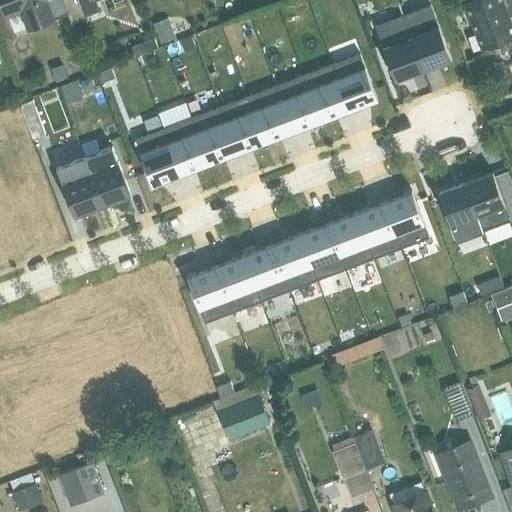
[(27,31),(54,21),(46,0),(0,0),(0,7),(4,18),(20,12),(27,31)]
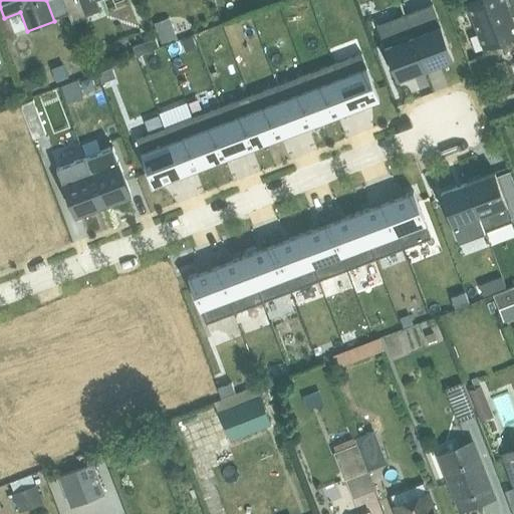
[(484,53),(513,41),(513,26),(504,0),(470,0),(465,2),(484,53)]
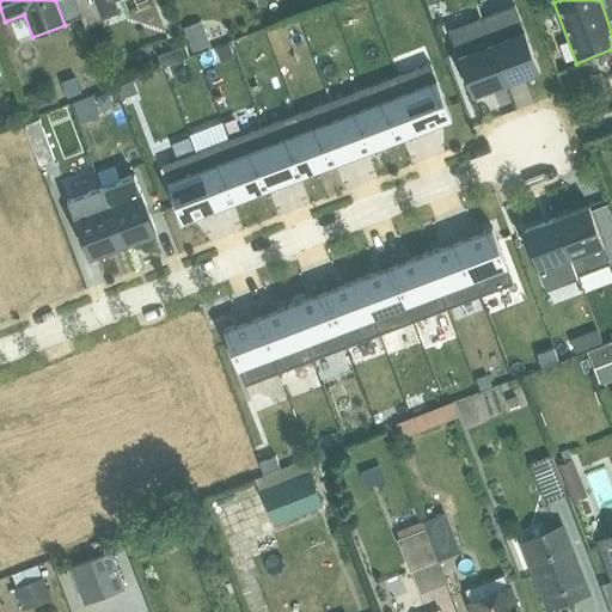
[(447,25),(470,96),(538,73),(515,4),(447,25)]
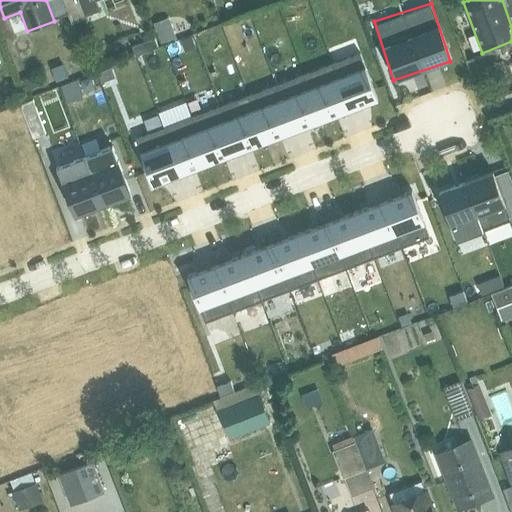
[(156,43),(173,38),(167,16),(150,21),(156,43)]
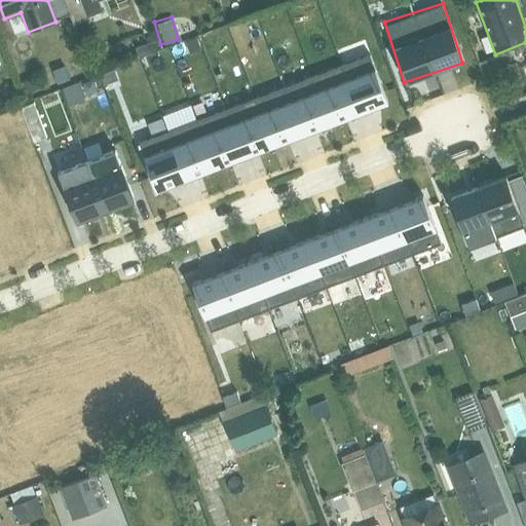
[(376,70),(141,144),(153,182),(388,108),(376,70)]
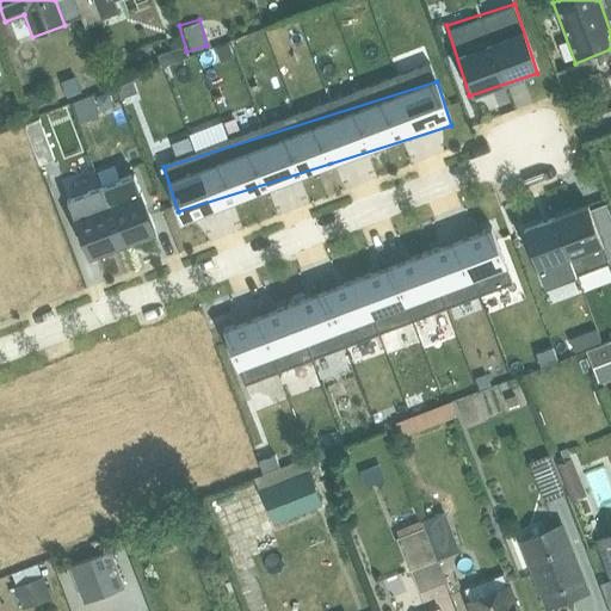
[(76,122),(97,113),(90,94),(69,102),(76,122)]
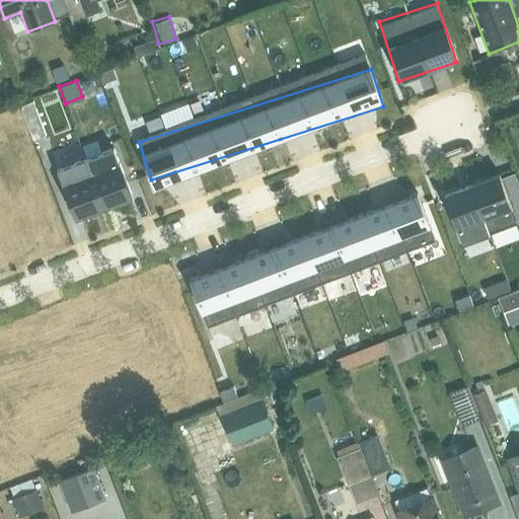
[(133,199),(115,149),(84,160),(103,210),(133,199)]
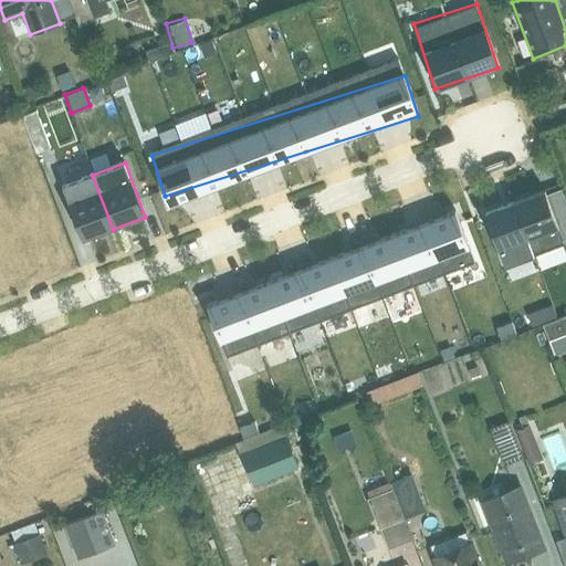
[(92,175),(56,188),(76,243),(113,229),(92,175)]
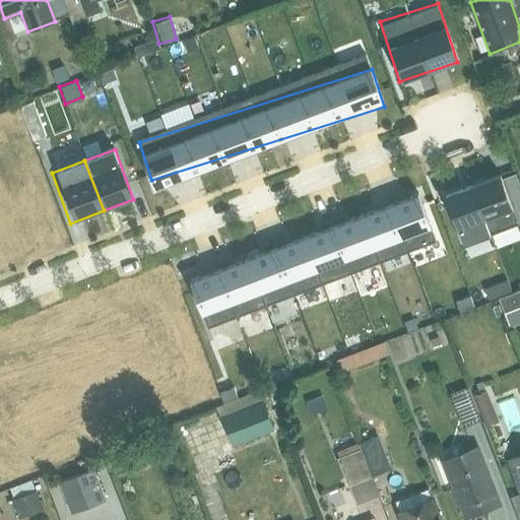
[(519,186),(514,169),(445,193),(467,257),(494,249),(488,233),(519,221),(519,186)]
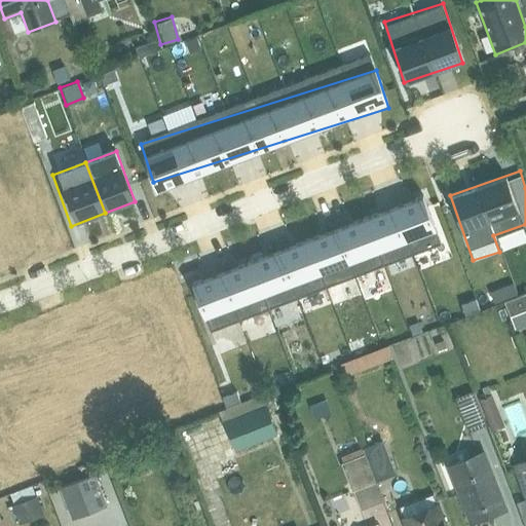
[(426,197),(190,272),(209,331),(217,329),(223,348),(243,342),(243,340),(305,321),(296,293),(416,255),(420,267),(446,259),(426,197)]
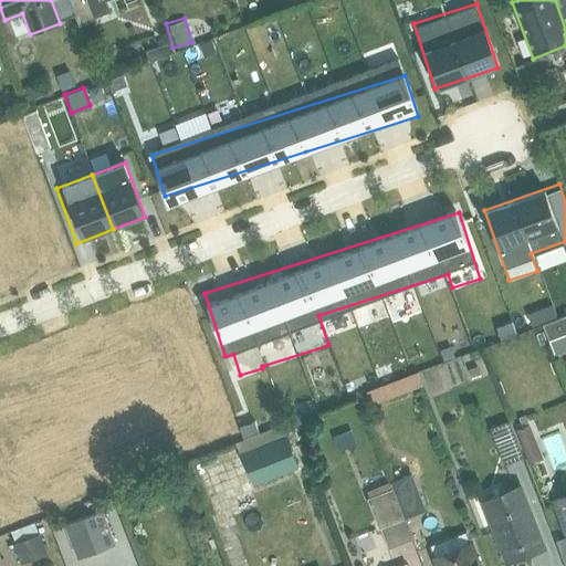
[(530,325),(555,315),(551,303),(524,313),(530,325)]
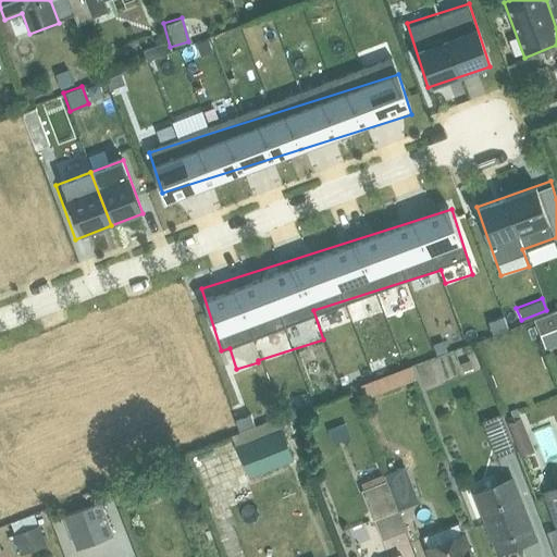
[(556,308),(531,318),(543,349),(556,344),(556,308)]
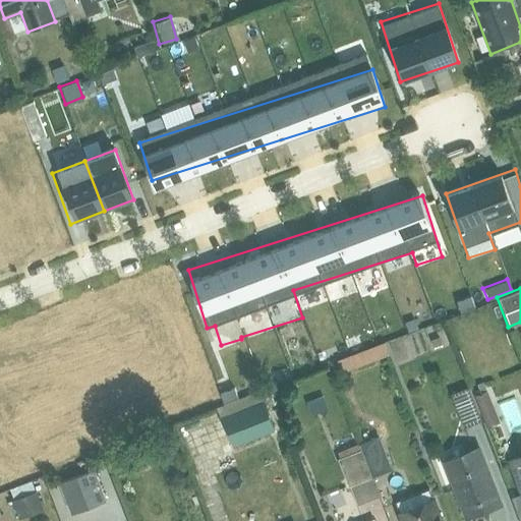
[(469,294),(456,298),(460,310),(473,307),(469,294)]
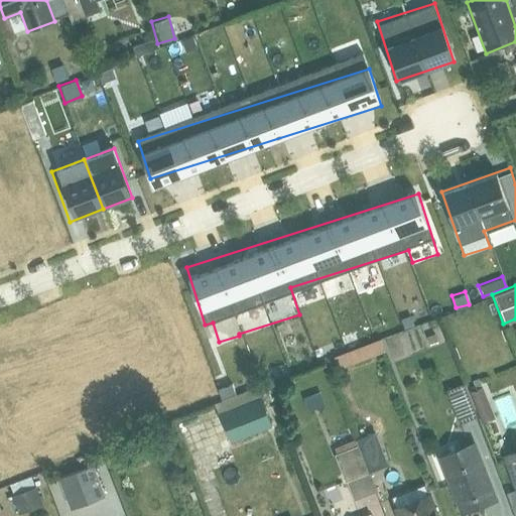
[(380,337),(335,355),(341,368),(385,351),(380,337)]
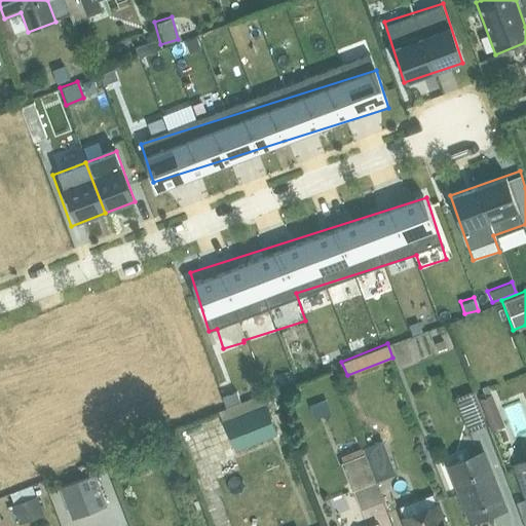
[(221,415),(233,451),(280,434),(264,389),(237,399),(233,388),(220,393),(227,413),(221,415)]
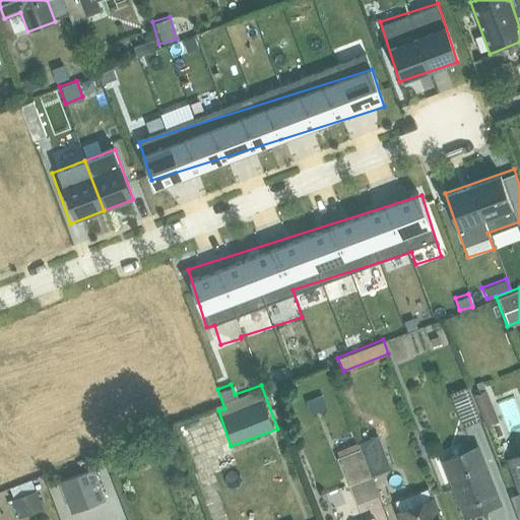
[(345,485),(389,469),(377,436),(333,452),(345,485)]
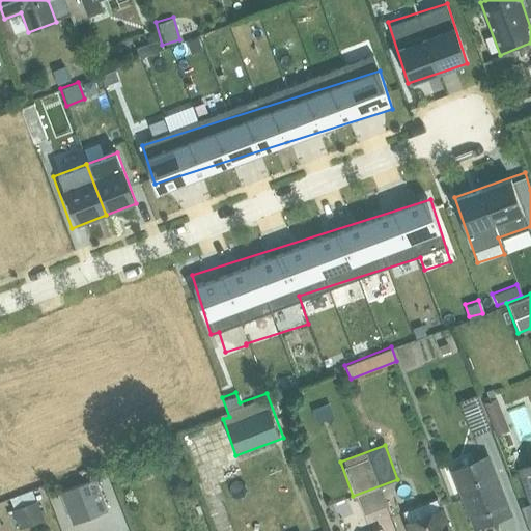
[(475,530),(512,515),(488,453),(451,468),(475,530)]
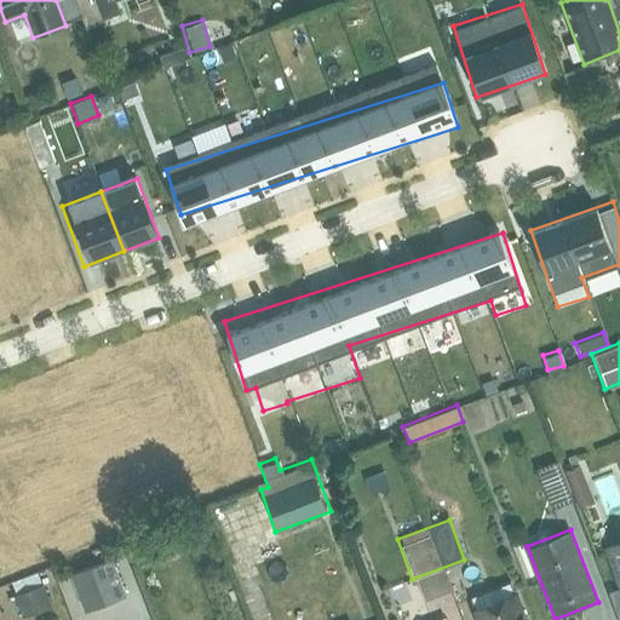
[(619,595),(619,541),(602,547),(619,595)]
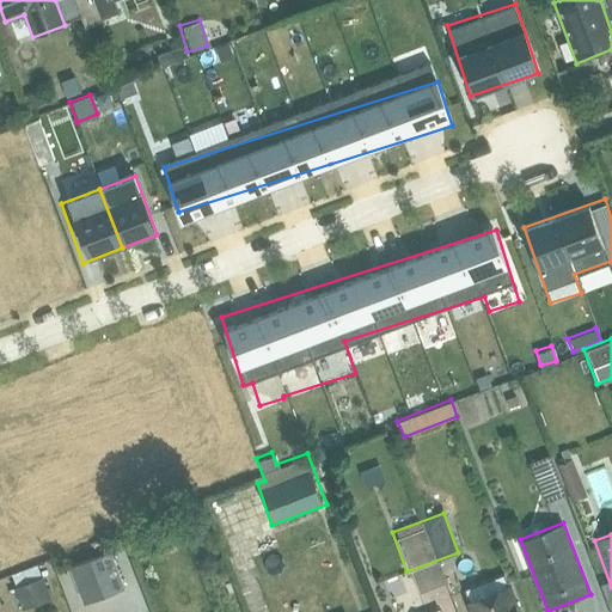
[(110,551),(69,562),(80,603),(121,592),(110,551)]
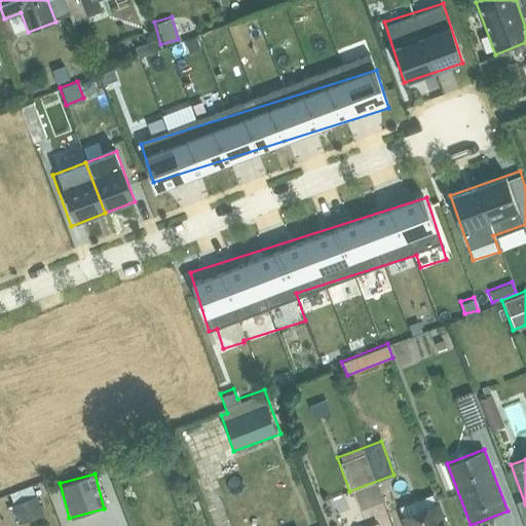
[(352,492),(360,511),(380,502),(373,485),(352,492)]
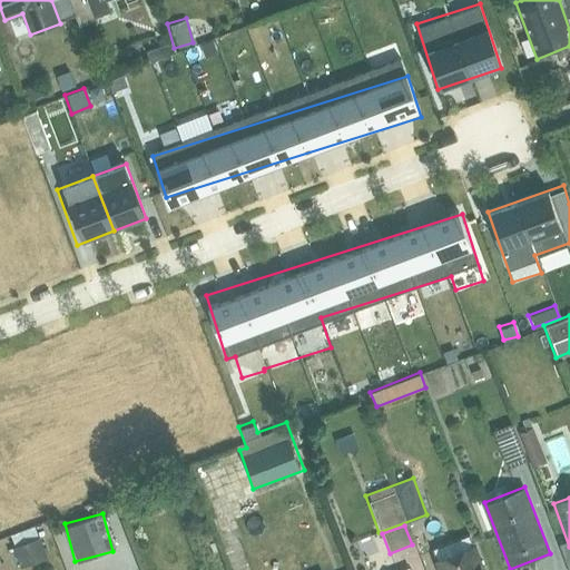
[(36,527),(10,534),(19,567),(45,559),(36,527)]
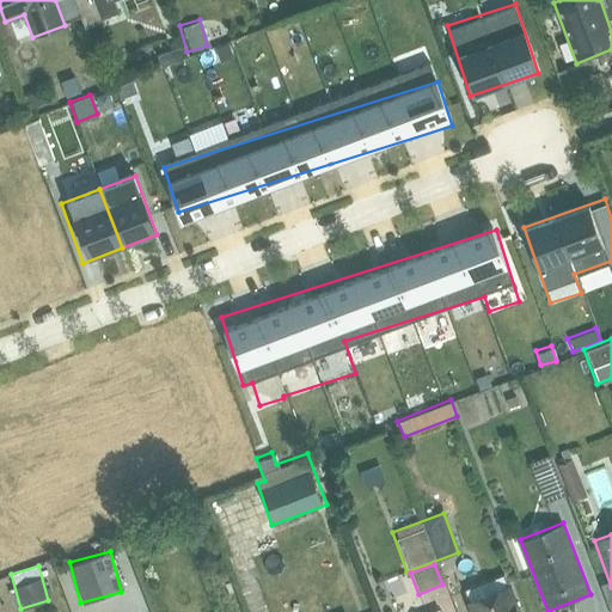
[(472,611),(520,611),(509,583),(467,600),(472,611)]
